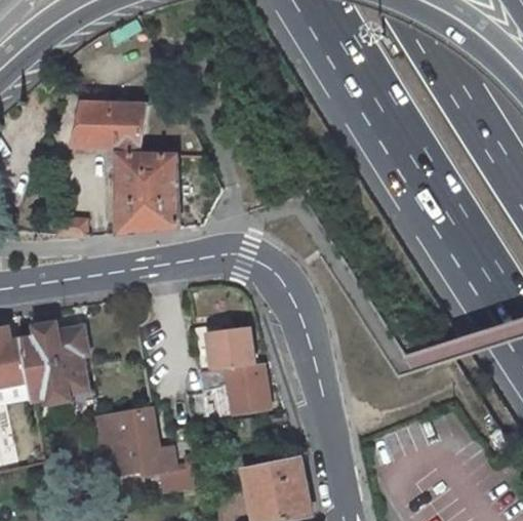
[(114,38),(141,31),(137,19),(111,27),(114,38)]
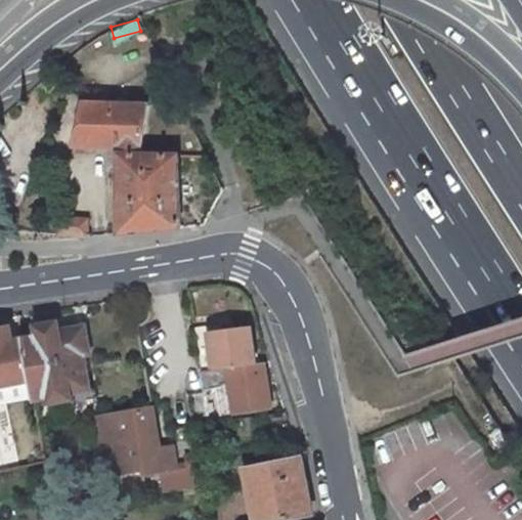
[(117,229),(180,223),(177,152),(139,150),(147,100),(83,98),(73,141),(117,142),(117,229)]
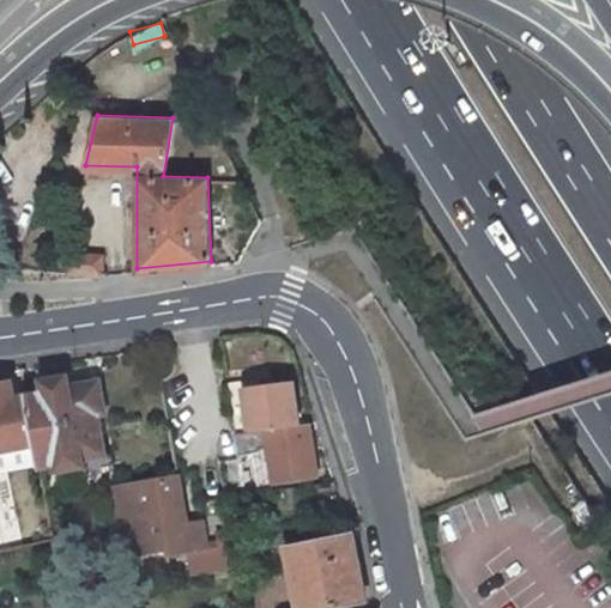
[(68,249),(67,269),(101,272),(102,251),(68,249)]
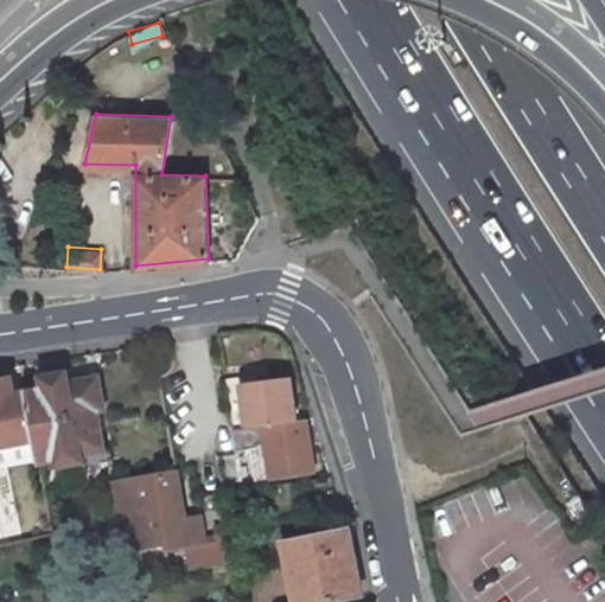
[(33,436),(37,458),(56,454),(80,450),(101,447),(94,407),(102,405),(97,376),(69,380),(67,370),(42,373),(44,385),(25,388),(33,436)]
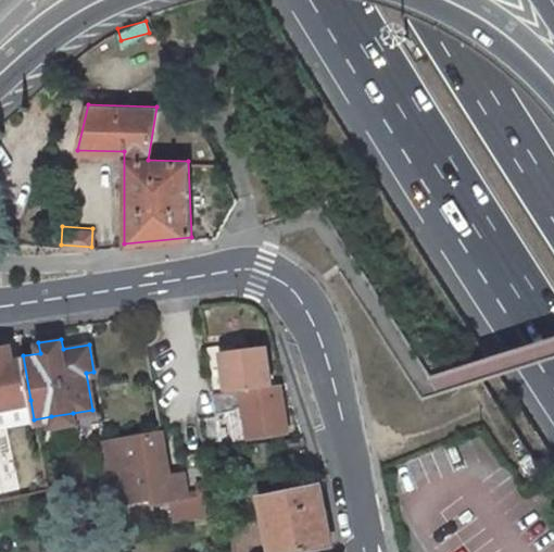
[(210,369),(213,390),(272,383),(266,341),(219,348),(223,367),(210,369)]
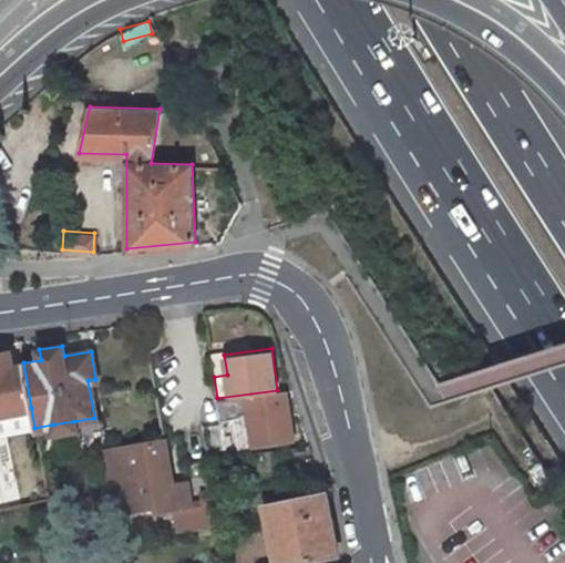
[(0,415),(31,408),(23,362),(13,365),(10,349),(0,351),(0,415)]
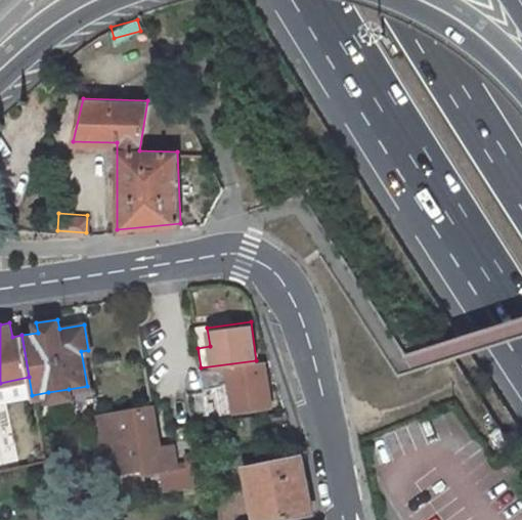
[(270,405),(263,359),(256,360),(201,367),(204,385),(228,380),(233,412),(270,405)]
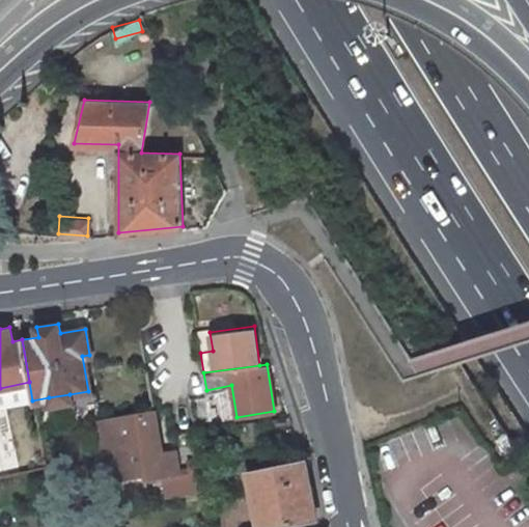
[(71,400),(70,394),(49,397),(50,405),(71,400)]
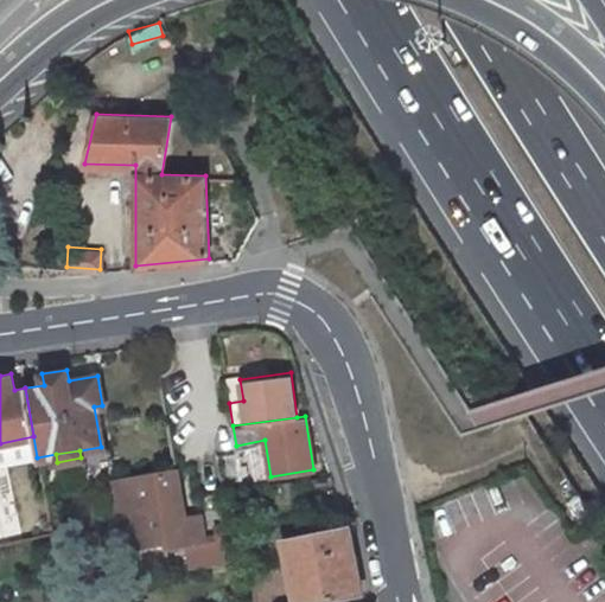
[(184,516),(174,468),(114,476),(119,511),(132,508),(139,545),(165,540),(166,545),(184,542),(185,548),(199,545),(198,539),(204,538),(199,512),(184,516)]
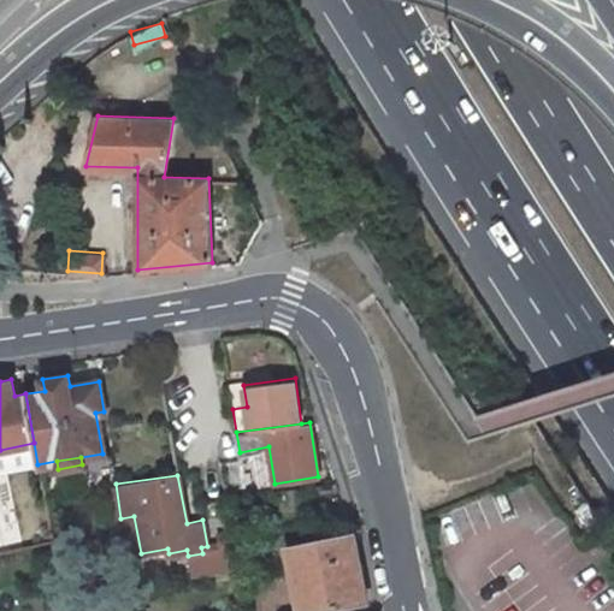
[(220,544),(235,540),(231,528),(231,526),(218,528),(220,544)]
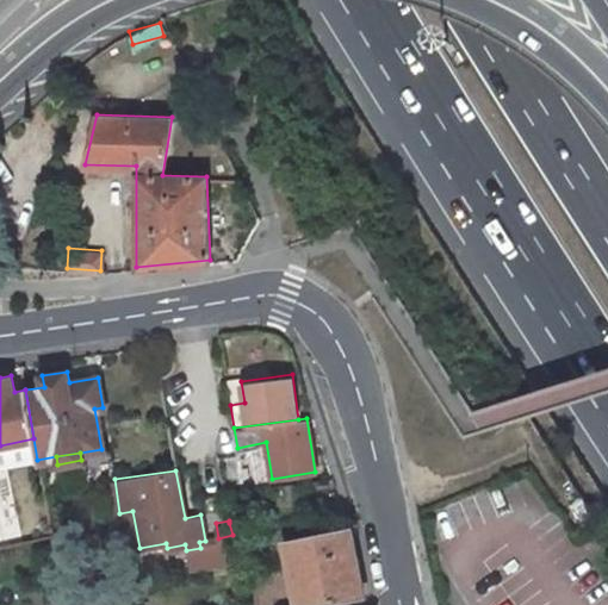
[(297,604),(302,604),(363,593),(349,529),(285,542),(297,604)]
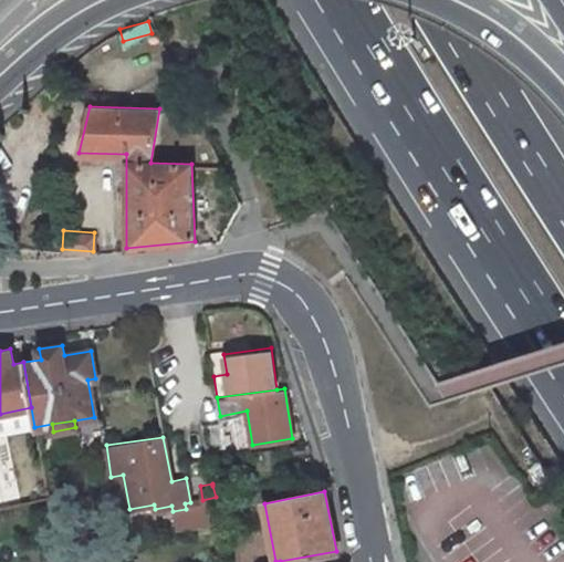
[(66,523),(75,521),(71,498),(62,500),(66,523)]
